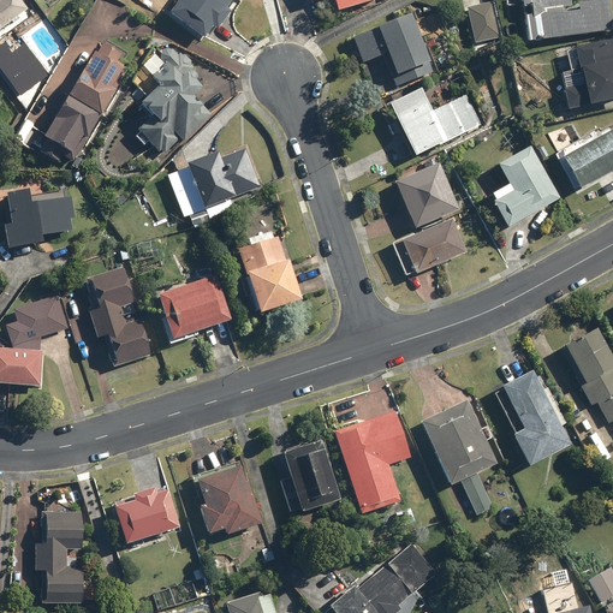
[(0,0),(0,29),(30,7),(24,0),(0,0)]
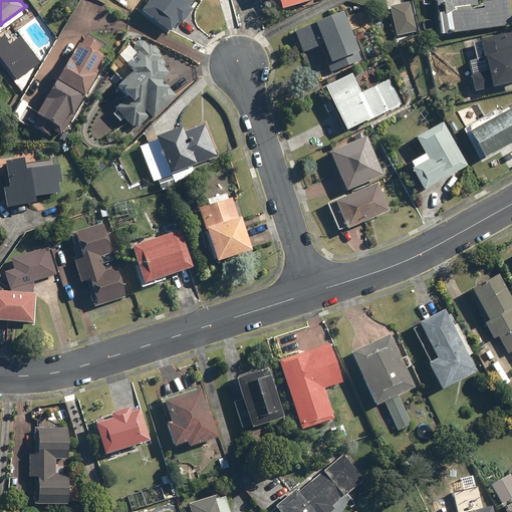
[(191,5),(195,0),(150,0),(143,9),(172,31),(178,22),(182,25),(195,8),(191,5)]
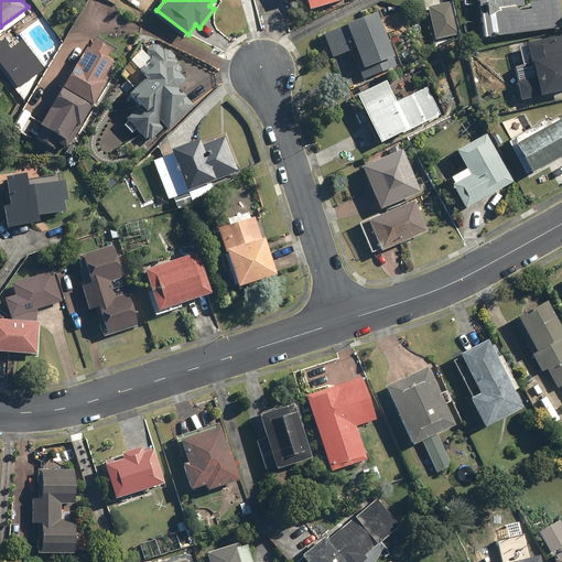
[(287,0),(287,1),(290,0),(306,0),(310,10),(344,0),(287,0)]
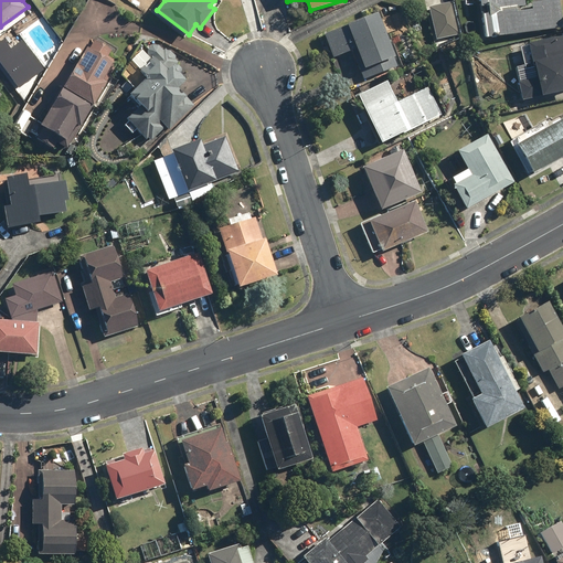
[(447,0),(428,4),(436,40),(465,33),(457,0),(447,0)]
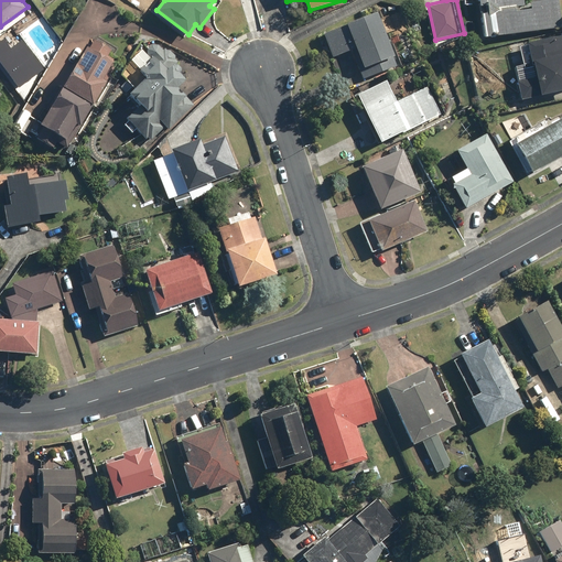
[(538,0),(526,2),(525,0),(477,0),(485,39),(561,24),(561,6),(560,0),(538,0)]
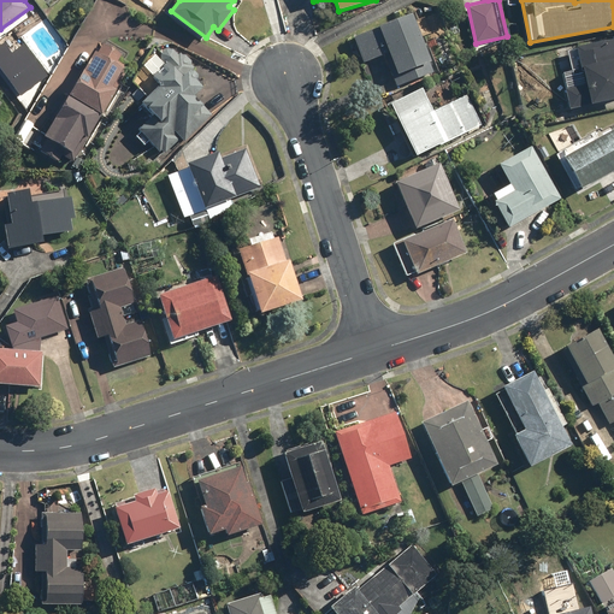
[(419,12),(358,34),(366,58),(387,51),(397,83),(438,69),(419,12)]
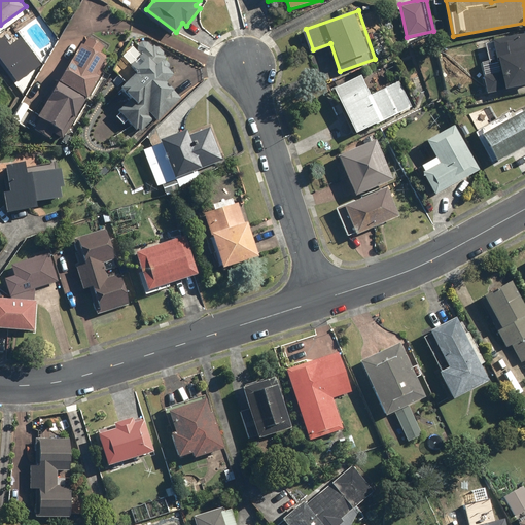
[(505,88),(506,90),(524,85),(524,31),(493,39),(498,57),(483,60),(490,91),(505,88)]
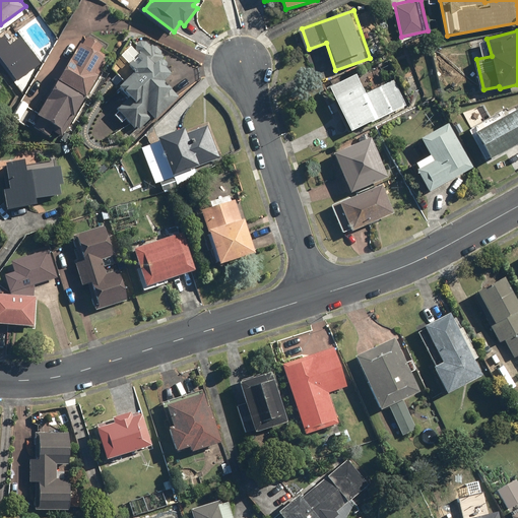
[(66,131),(99,73),(93,71),(105,52),(101,50),(105,43),(88,34),(82,44),(79,42),(38,115),(66,131)]
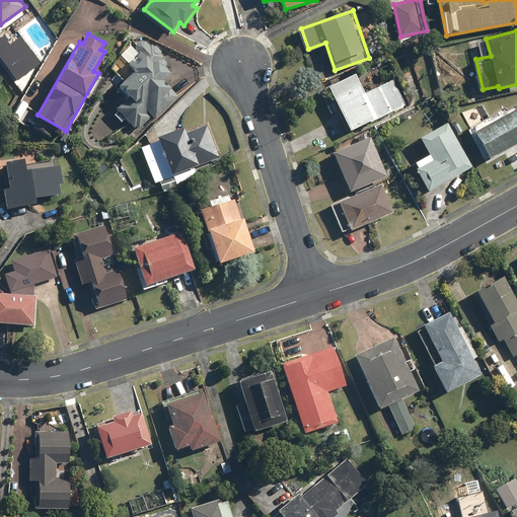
[(155,119),(179,95),(164,80),(171,73),(165,67),(168,63),(164,59),(169,54),(157,42),(154,45),(144,34),(133,46),(138,52),(127,63),(134,70),(116,87),(129,100),(119,111),(137,130),(152,116),(155,119)]
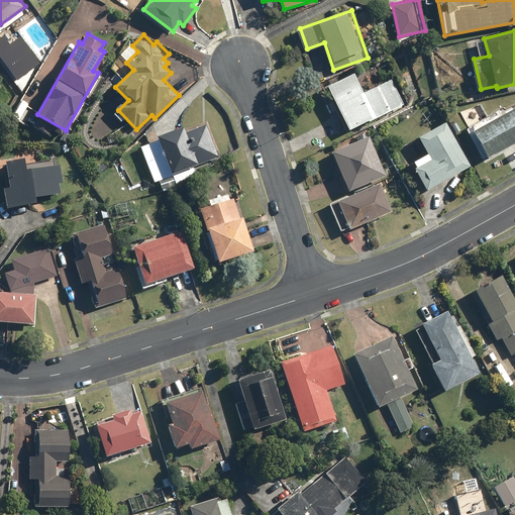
[(364,92),(354,73),(328,86),(349,130),(405,103),(392,78),(364,92)]
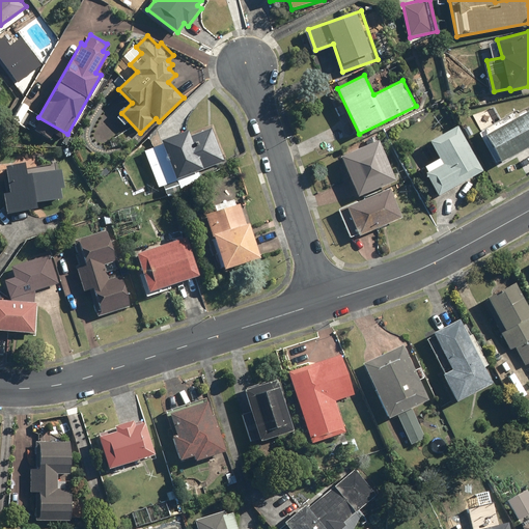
[(495,161),(528,141),(528,105),(480,133),(495,161)]
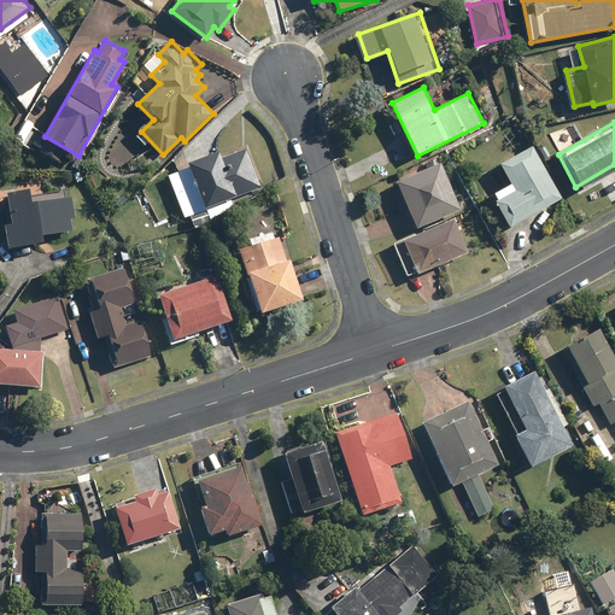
[(534,145),(499,164),(514,192),(495,201),(509,228),(563,200),(534,145)]
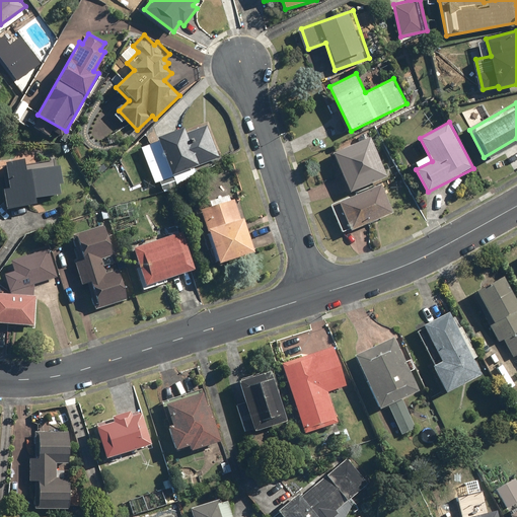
[(163,139),(145,145),(158,179),(163,178),(166,189),(200,176),(196,164),(223,154),(211,123),(189,132),(186,127),(162,135),(163,139)]
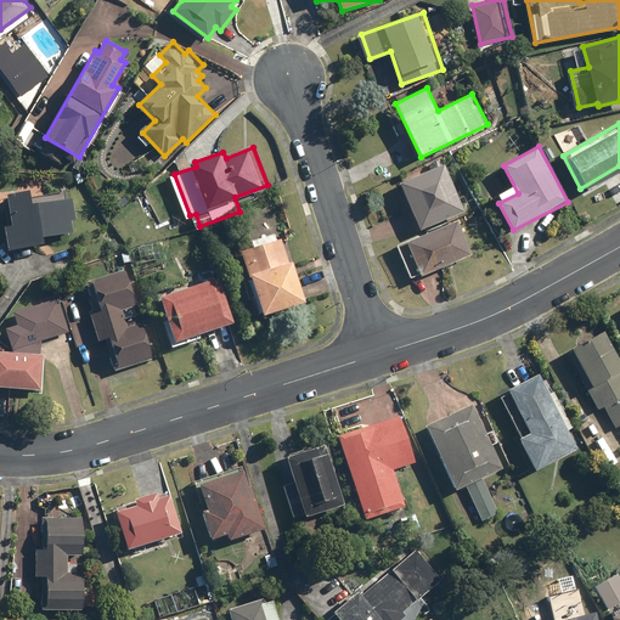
[(444,162),(399,182),(421,231),(466,210),(444,162)]
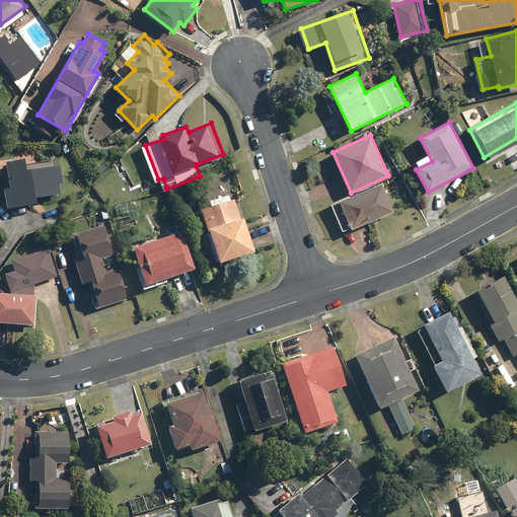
[(3,189),(6,209),(37,204),(35,198),(62,194),(61,183),(66,182),(62,163),(52,165),(51,159),(25,163),(24,156),(5,159),(10,188),(3,189)]
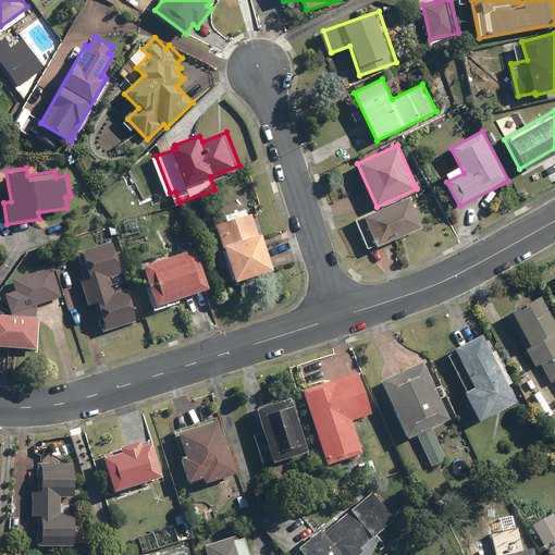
[(410,195),(362,217),(377,249),(426,227),(410,195)]
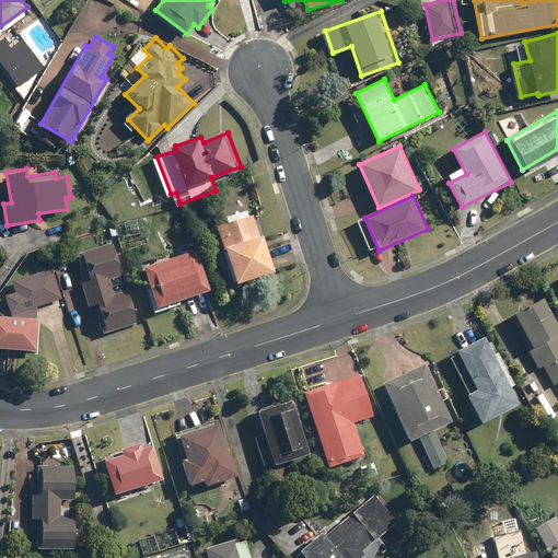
[(265,236),(267,235),(262,217),(256,218),(254,212),(217,223),(235,286),(275,274),(265,236)]
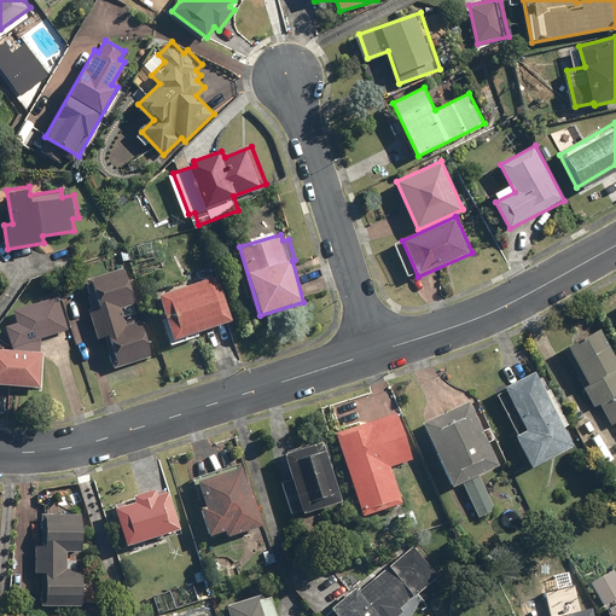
[(128,326),(123,308),(137,303),(126,267),(87,279),(115,370),(154,359),(141,321),(128,326)]
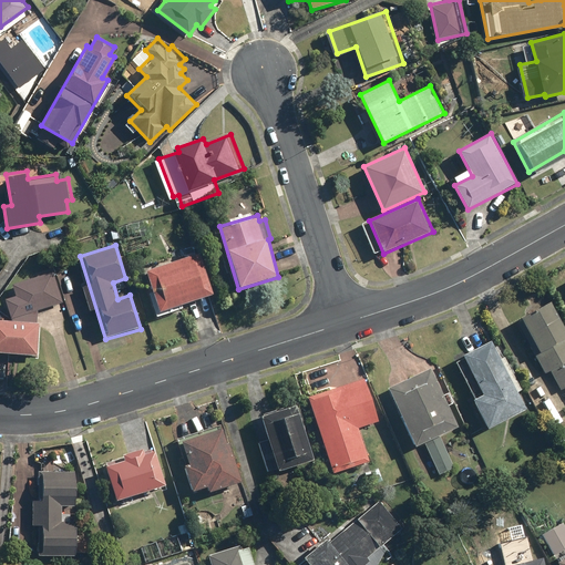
[(195,271),(189,255),(145,270),(161,314),(211,295),(202,269),(195,271)]
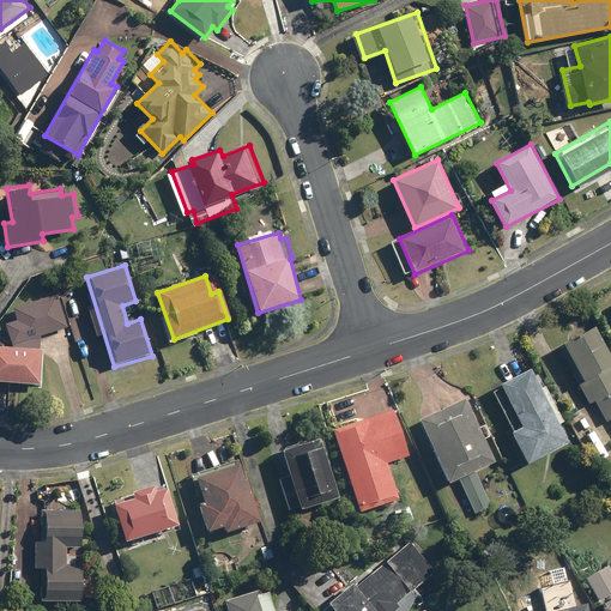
[(60,294),(13,306),(17,320),(6,322),(12,343),(13,343),(13,346),(0,345),(0,382),(42,385),(44,349),(41,349),(41,336),(68,330),(60,294)]
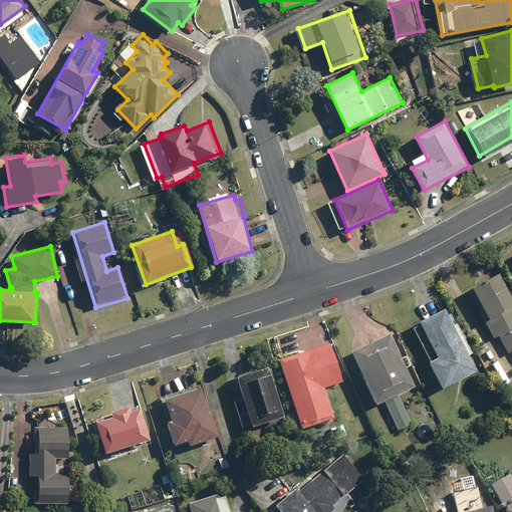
[(511,297),(498,273),(470,288),(497,337),(500,336),(509,351),(511,349),(511,297)]
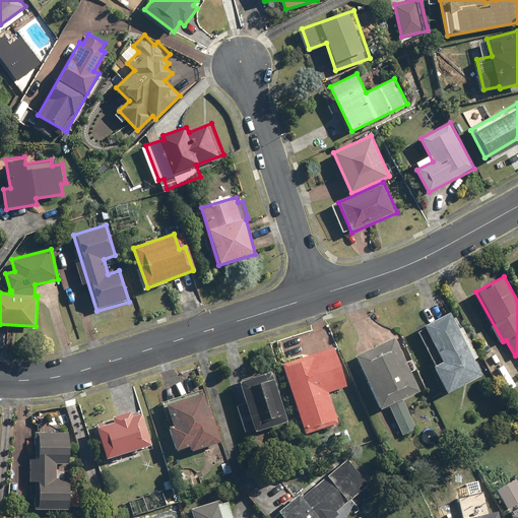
[(433,366),(447,394),(482,377),(451,312),(425,325),(442,362),(433,366)]
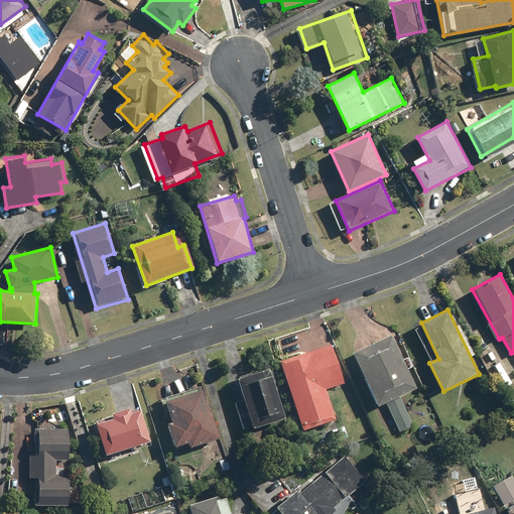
[(386,403),(400,431),(415,424),(402,395),(418,388),(391,334),(353,353),(379,407),(386,403)]
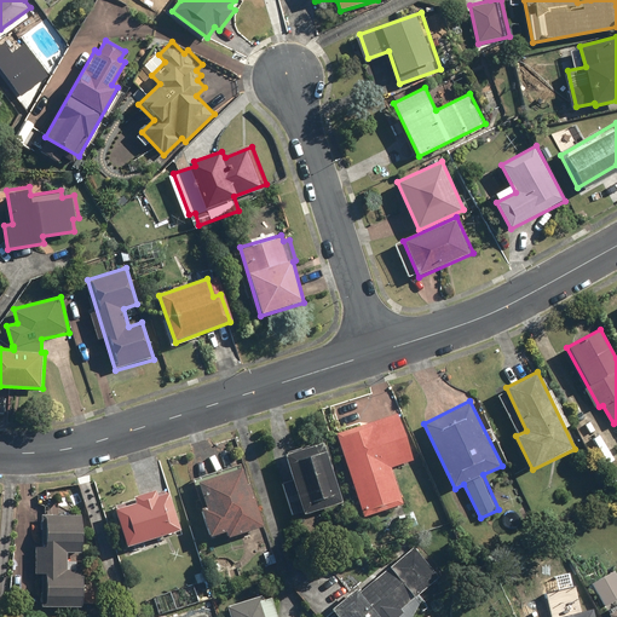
[(396,466),(415,460),(401,413),(338,432),(363,514),(407,501),(396,466)]
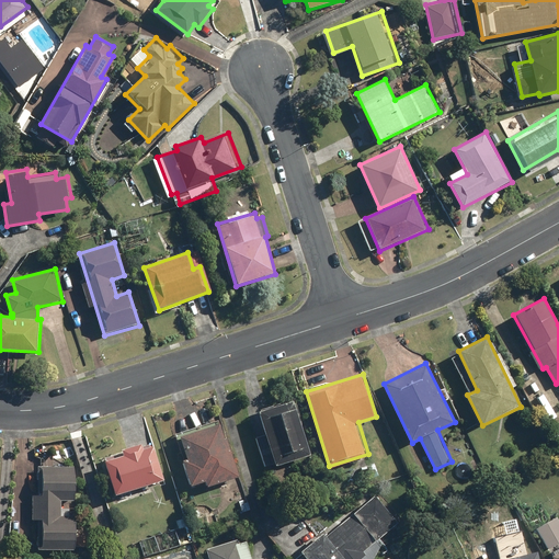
[(312,453),(293,398),(259,411),(277,465),(312,453)]
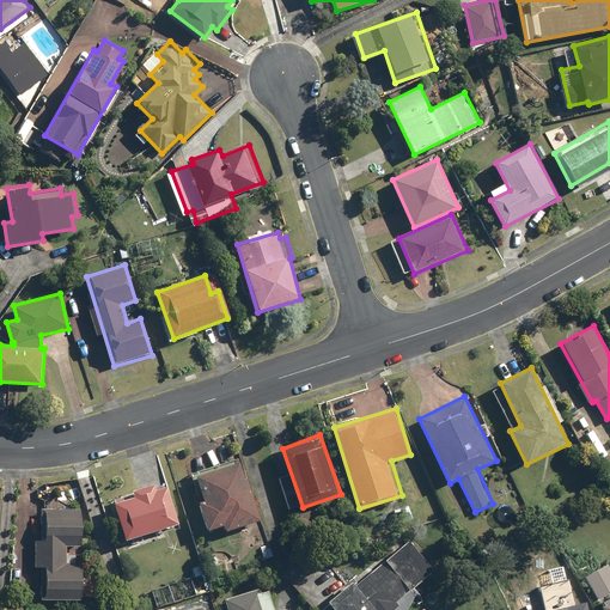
[(241,459),(196,474),(205,501),(199,502),(208,531),(225,526),(227,531),(261,520),(241,459)]
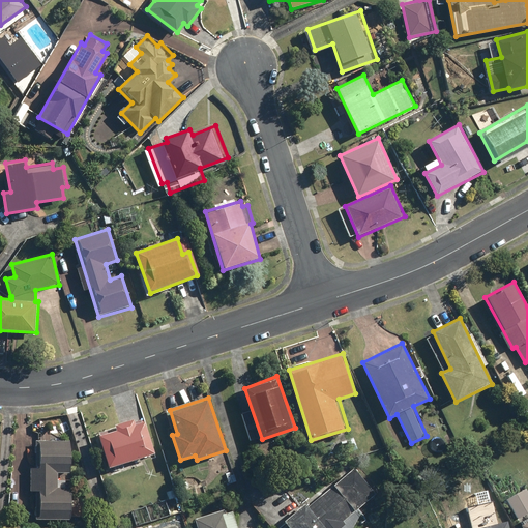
[(154,453),(145,421),(135,424),(134,419),(115,424),(117,430),(98,436),(109,468),(154,453)]
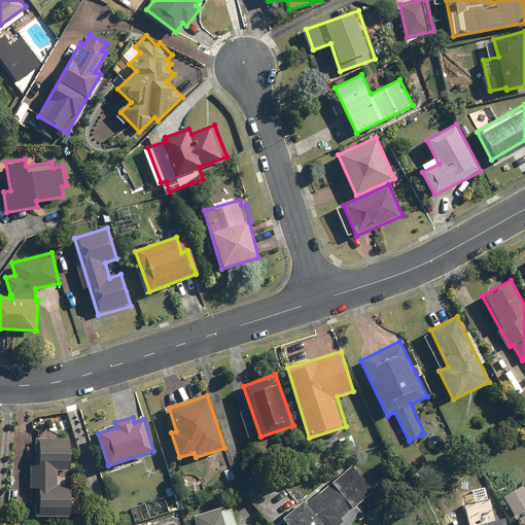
[(38,514),(69,516),(71,492),(58,491),(59,461),(69,462),(71,439),(36,436),(34,463),(41,464),(38,514)]
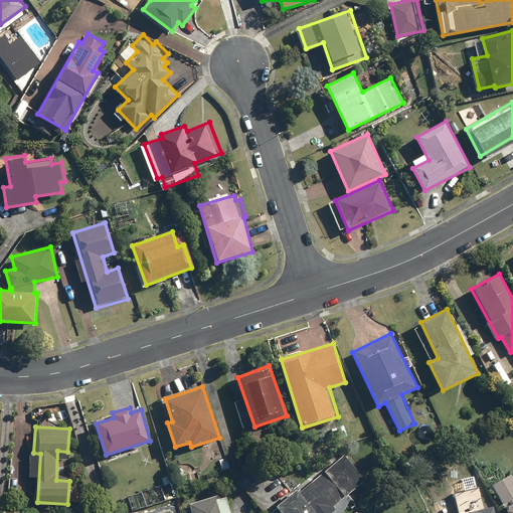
[(297,488),(276,506),(277,508),(272,512),(271,512),(330,512),(367,481),(344,454),(301,492),(297,488)]
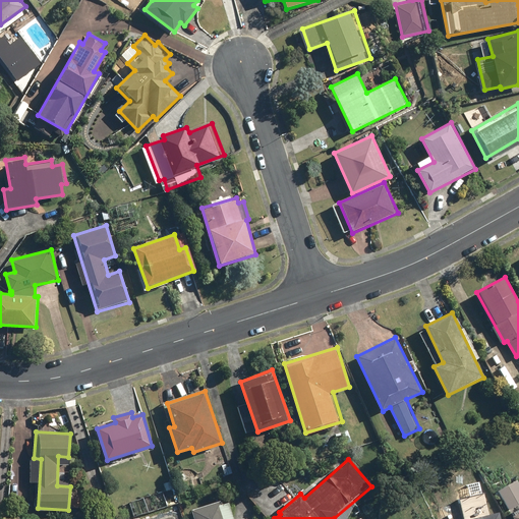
[(518,477),(499,489),(511,509),(518,504),(518,477)]
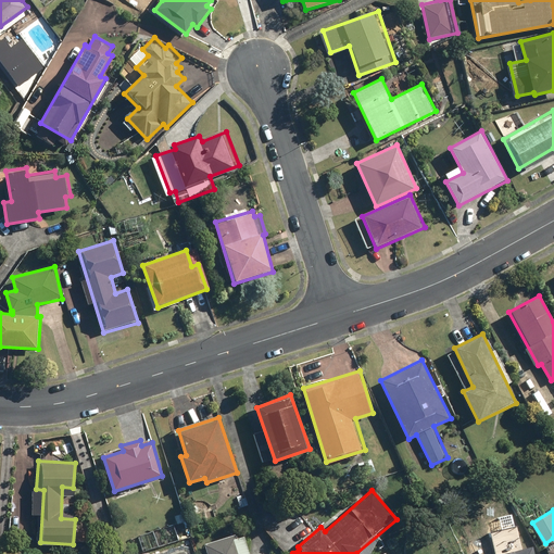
[(536,553),(533,544),(530,545),(517,519),(504,527),(511,546),(496,550),(496,553),(536,553)]
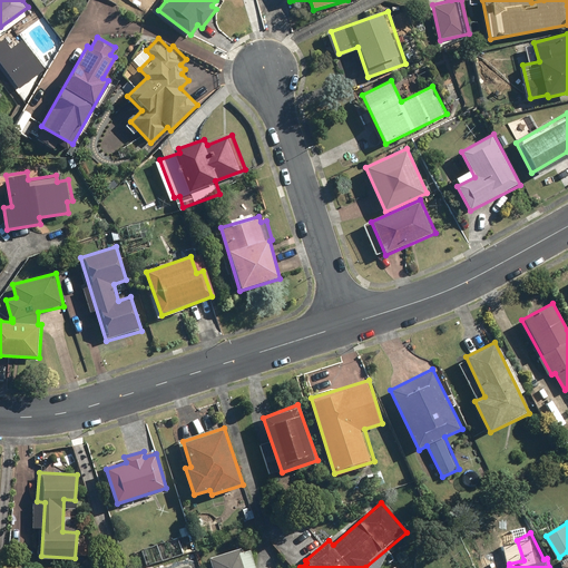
[(238,554),(236,548),(208,557),(212,567),(257,567),(252,549),(238,554)]
